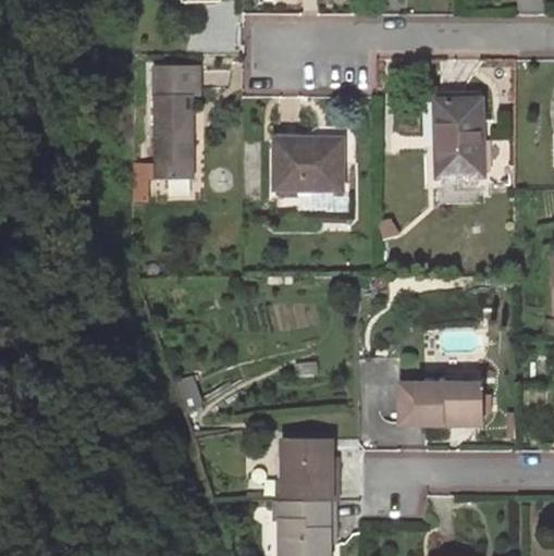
[(152,93),(152,177),(188,176),(188,95),(195,94),(195,66),(151,68),(150,93),(152,93)]
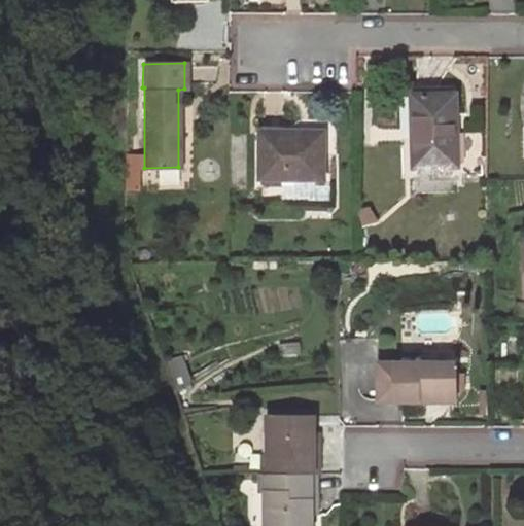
[(410,165),(416,165),(449,165),(454,164),(452,94),(408,95),(410,165)]
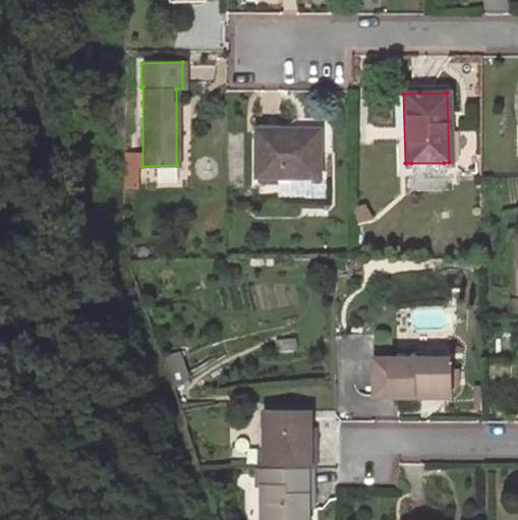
[(255,132),(253,173),(259,174),(259,181),(275,181),(275,173),(314,172),(315,128),(277,129),(277,131),(255,132)]
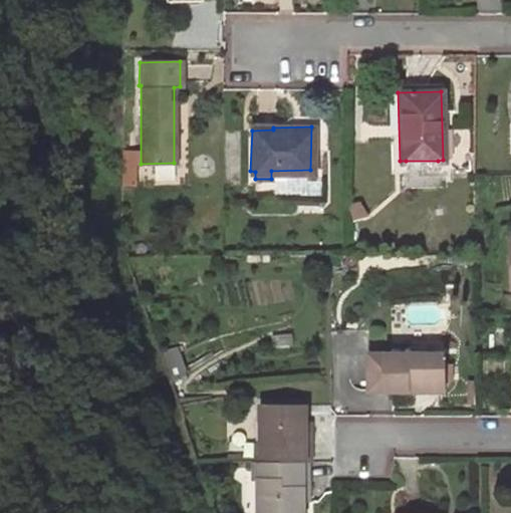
[(406,161),(405,171),(438,171),(438,161),(406,161)]
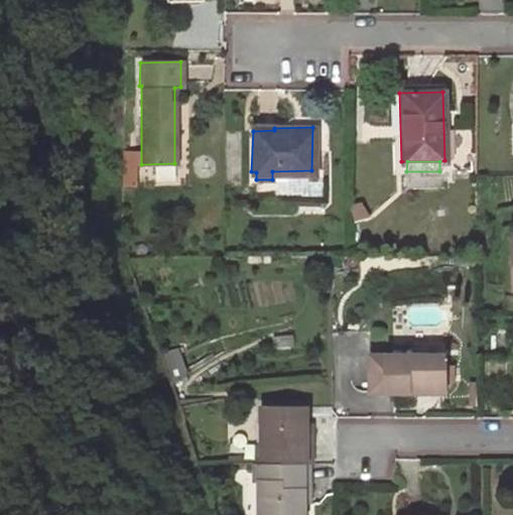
[(355,205),(343,206),(344,221),(359,218),(355,205)]
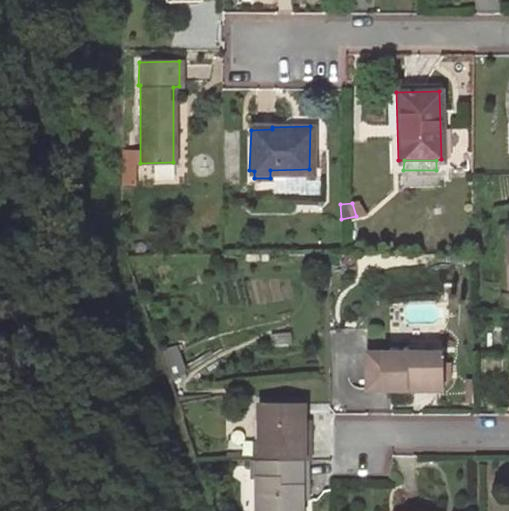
[(408,351),(366,351),(365,387),(439,387),(438,341),(407,341),(408,351)]
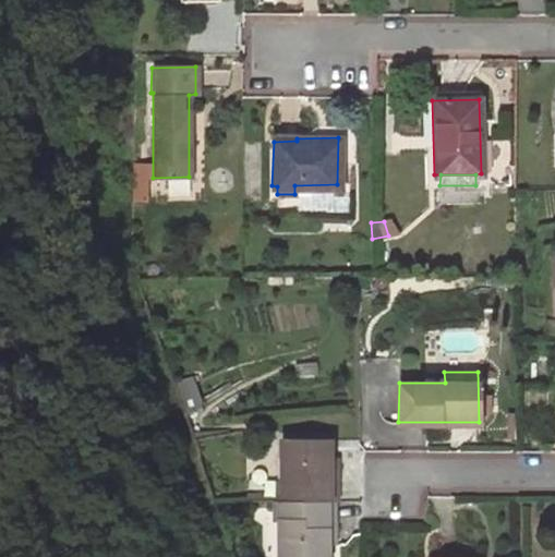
[(332,501),(335,501),(336,457),(329,457),(329,438),(281,438),(280,480),(280,501),(332,501)]
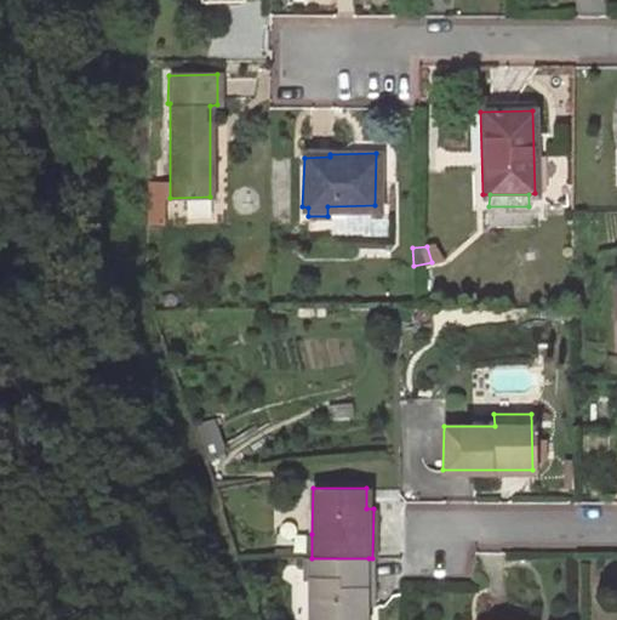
[(270,547),(270,559),(301,558),(303,558),(304,547),(270,547)]
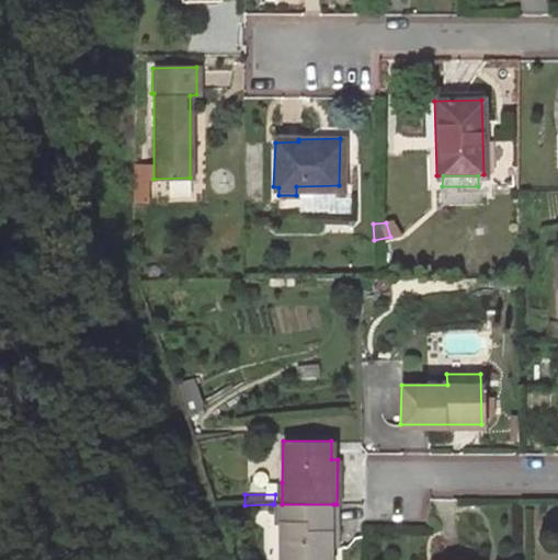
[(282,504),(279,504),(280,523),(279,559),(328,559),(328,547),(333,548),(333,504),(282,504)]
